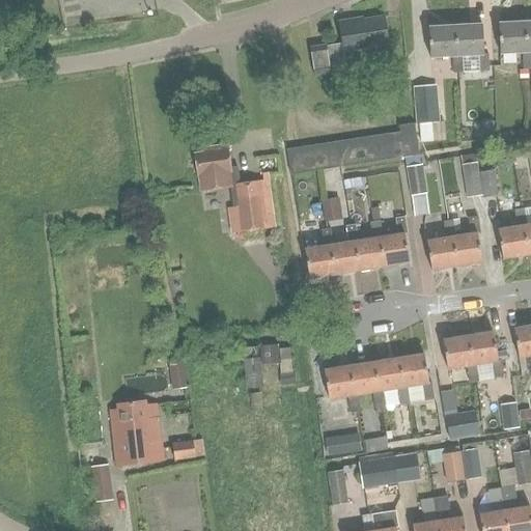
[(342,44),(310,49),(314,76),(329,73),(346,70),(343,52),(388,45),(384,17),(358,21),(355,26),(340,29),(342,44)]
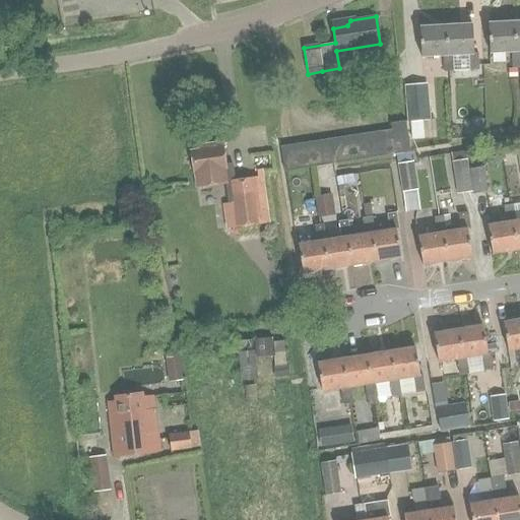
[(514,20),(489,21),(491,51),(511,50),(512,66),(519,65),(519,49),(516,50),(514,20)]
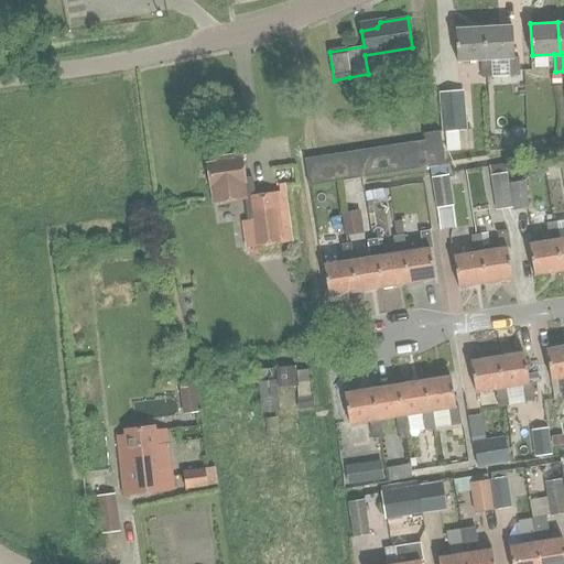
[(512,24),(484,26),(486,58),(491,58),(508,57),(509,75),(520,74),(519,55),(514,56),(512,24)]
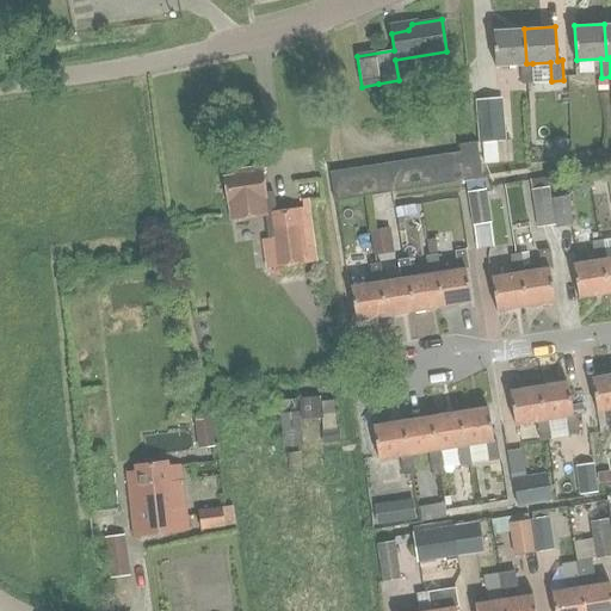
[(524,29),(493,30),(495,65),(520,63),(522,84),(532,82),(532,63),(526,63),(524,29)]
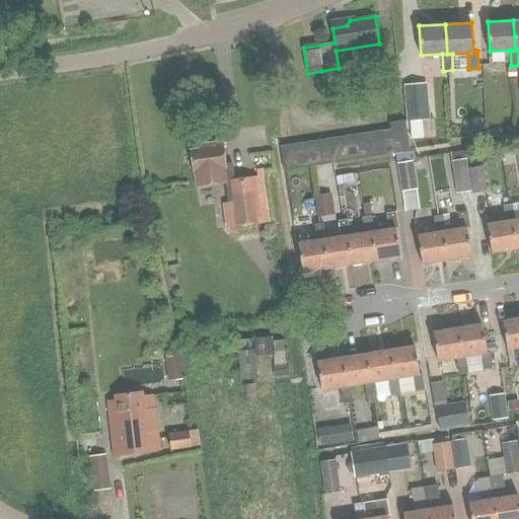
[(510,69),(508,69),(508,78),(517,77),(516,68),(510,69)]
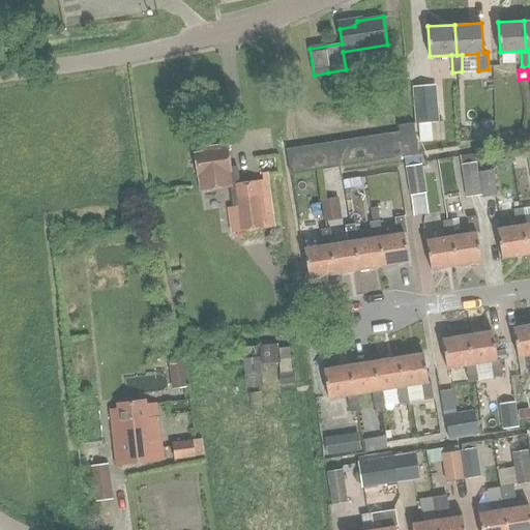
[(437,86),(415,88),(417,124),(439,122),(437,86)]
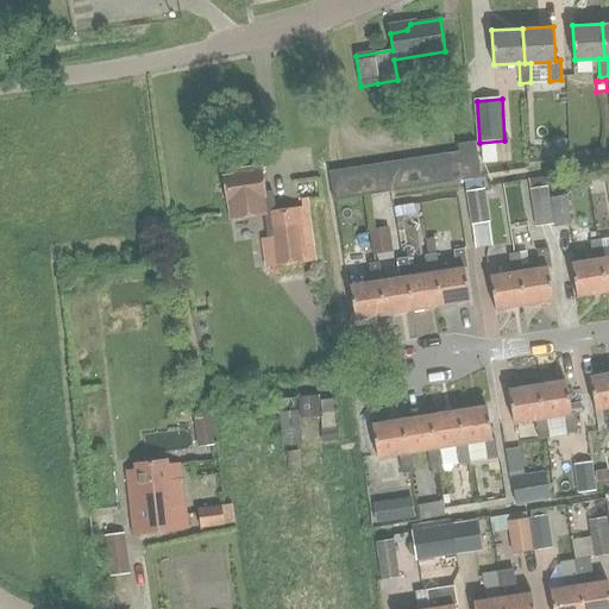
[(458,143),(459,151),(464,180),(481,176),(475,140),(458,143)]
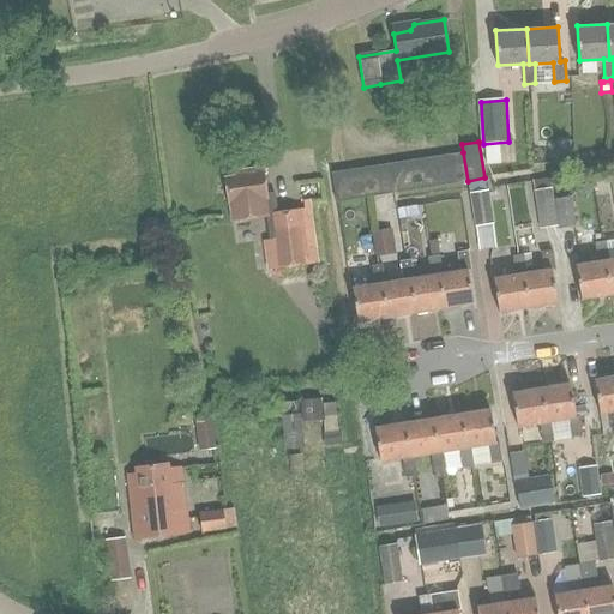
[(571,143),(555,143),(557,164),(572,163),(571,143)]
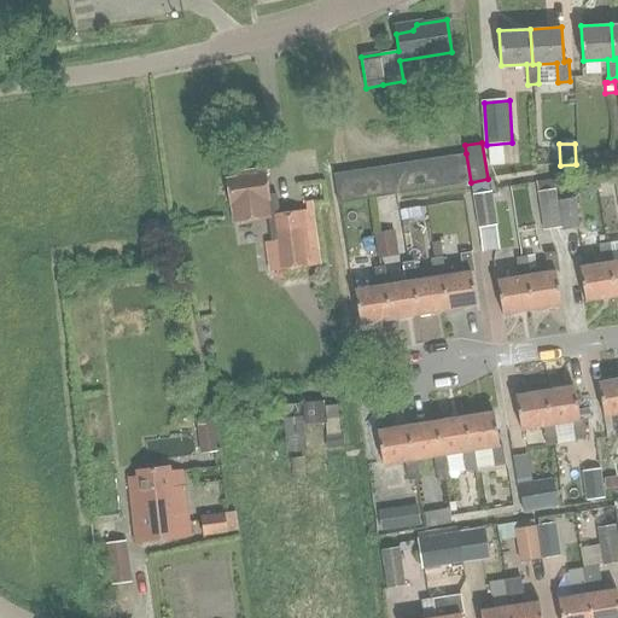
[(503,145),(488,145),(490,168),(505,167),(503,145)]
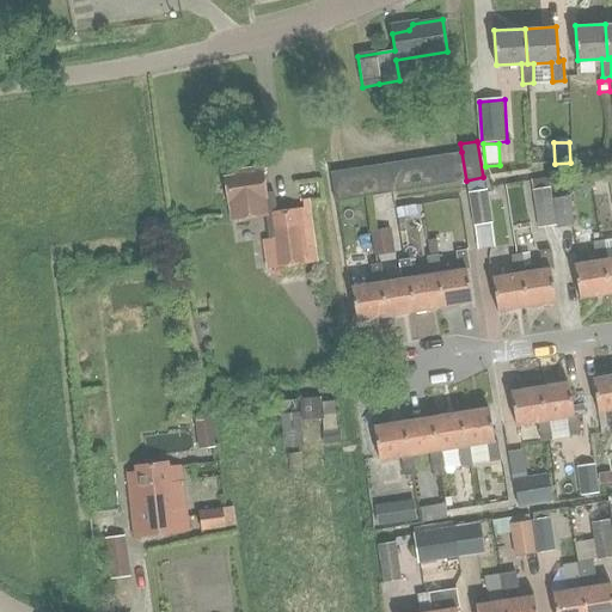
[(445,154),(450,183),(466,181),(461,152),(445,154)]
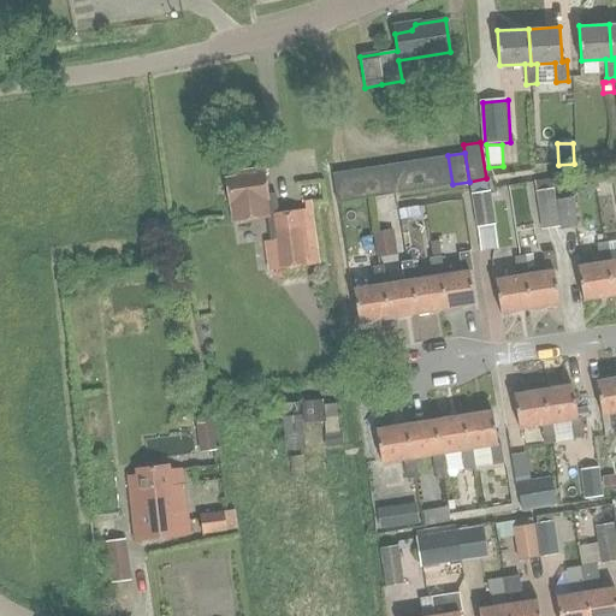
[(448,155),(432,158),(437,187),(452,184),(448,155)]
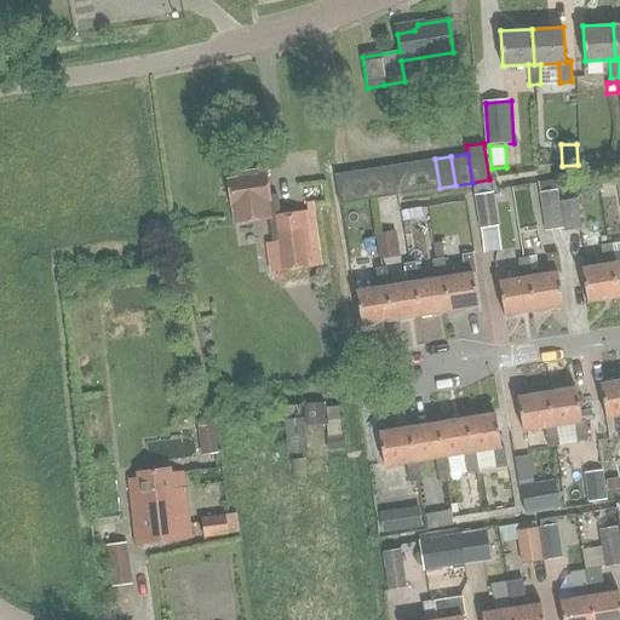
[(423,190),(440,188),(435,159),(418,161),(423,190)]
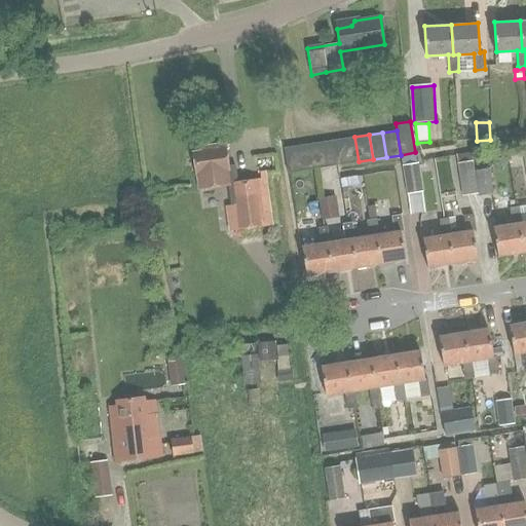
[(345,164),(359,161),(354,137),(341,140),(345,164)]
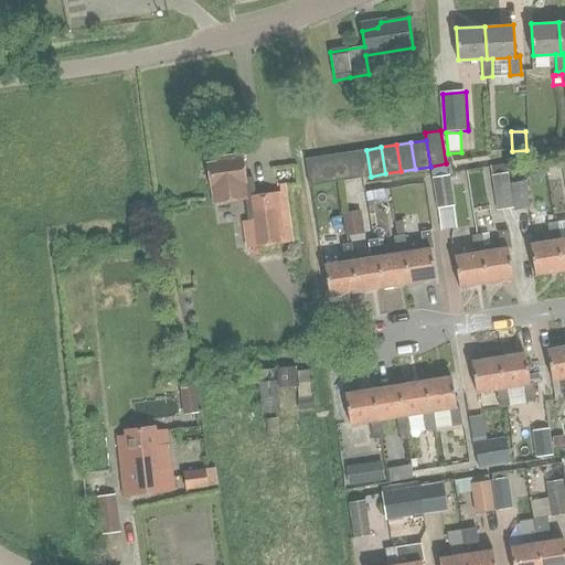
[(355,179),(371,177),(366,150),(351,152),(355,179)]
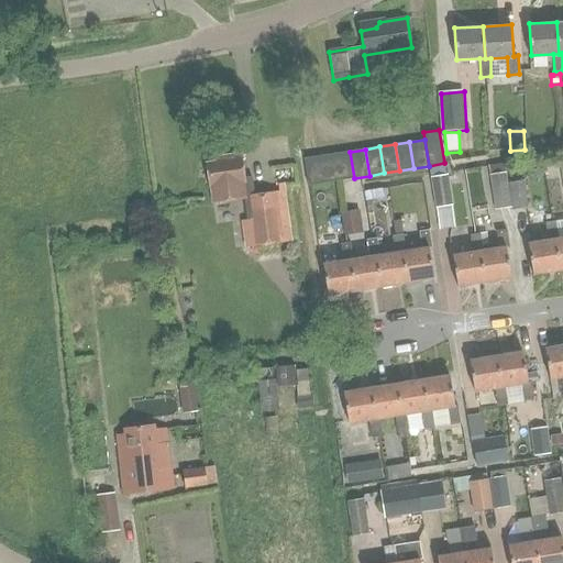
[(340,180),(354,178),(350,152),(335,154),(340,180)]
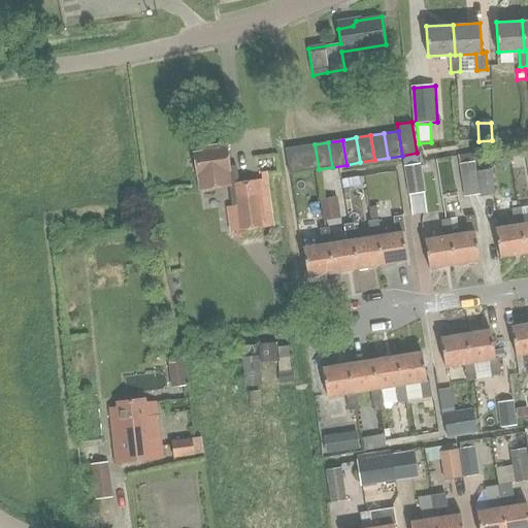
[(203,152),(194,153),(196,174),(197,174),(199,190),(229,186),(232,203),(236,203),(239,228),(262,225),(258,194),(256,182),(241,184),(241,183),(238,183),(235,166),(229,167),(225,143),(203,146),(203,152)]
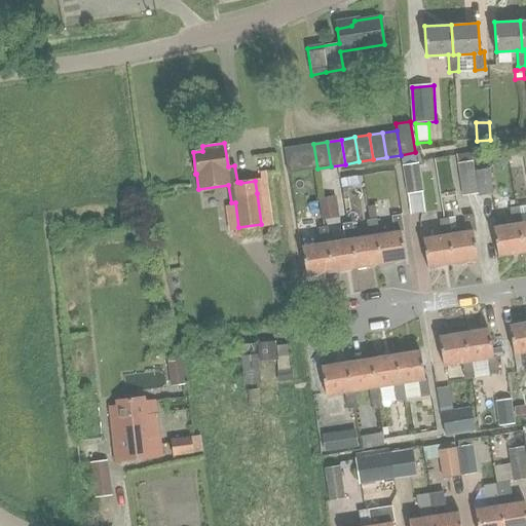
[(303,171),(317,168),(313,144),(299,146),(303,171)]
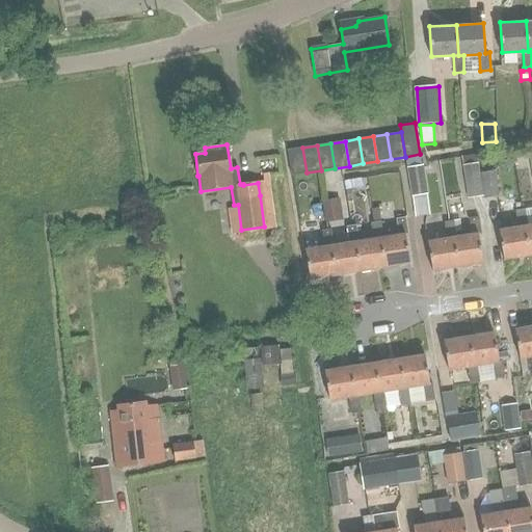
[(293,176),(307,173),(302,148),(289,151),(293,176)]
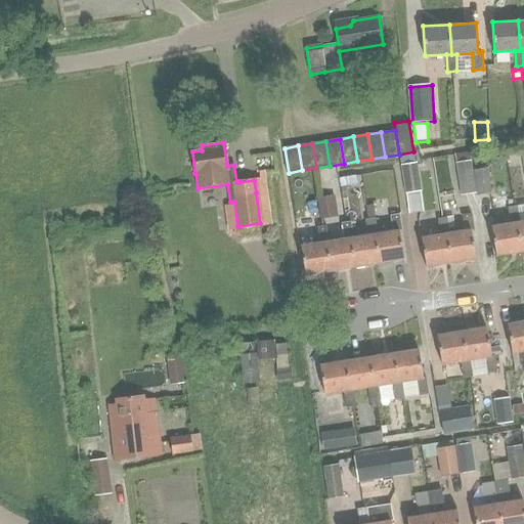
[(469,154),(454,156),(455,163),(461,163),(470,162),(469,154)]
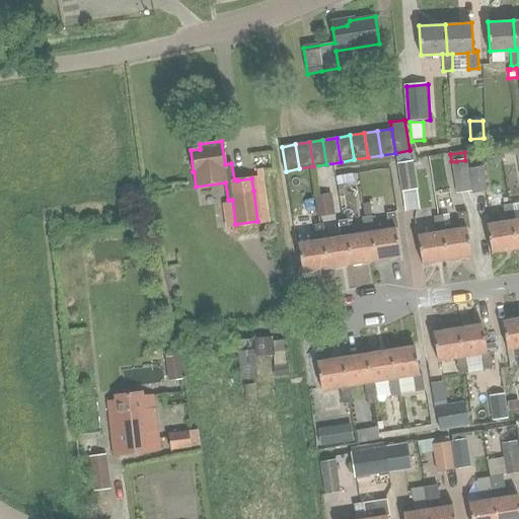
[(451,161),(455,194),(469,192),(465,160),(456,161),(451,161)]
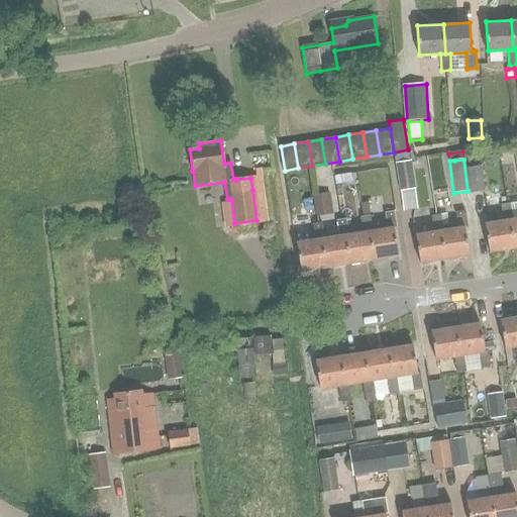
[(403,163),(396,164),(400,193),(401,193),(415,190),(416,190),(414,180),(411,162),(403,163)]
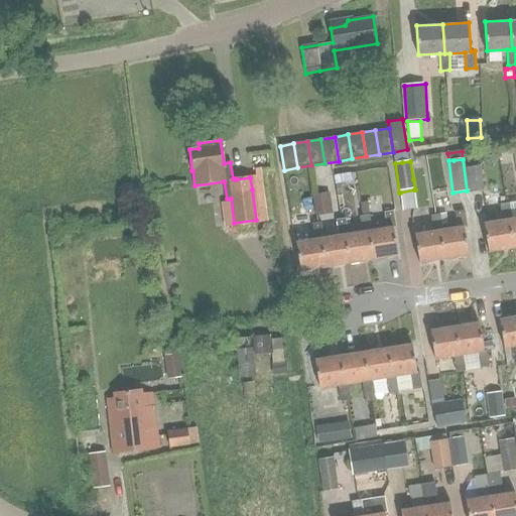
[(480,166),(467,167),(471,192),(483,190),(480,166)]
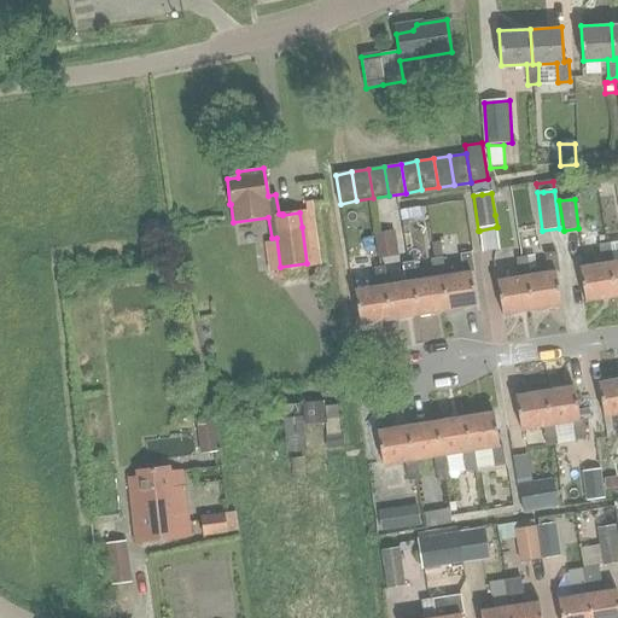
[(395,232),(377,234),(379,252),(397,250),(395,232)]
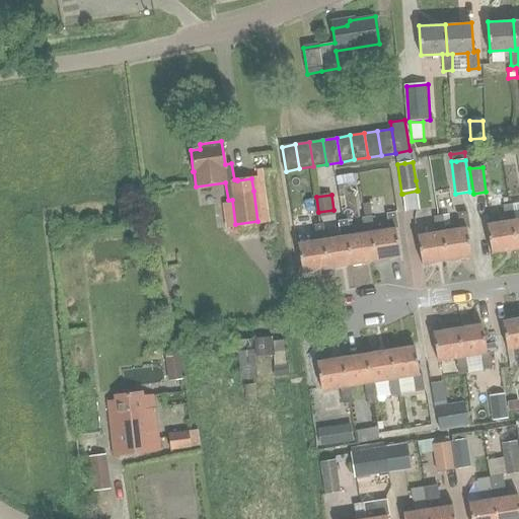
[(370,204),(363,205),(365,218),(372,217),(370,204)]
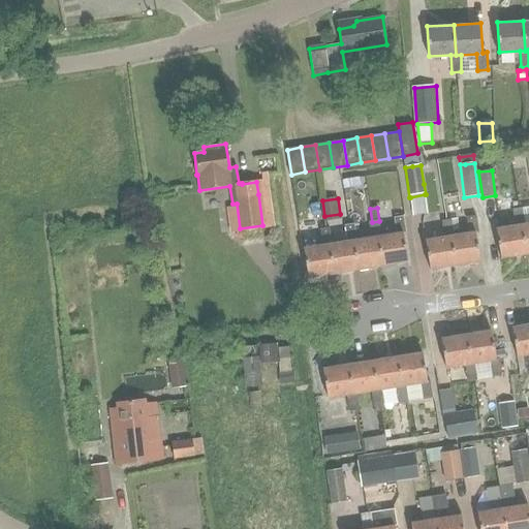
[(516,226),(497,229),(501,258),(526,254),(522,226),(525,225),(522,209),(512,210),(516,226)]
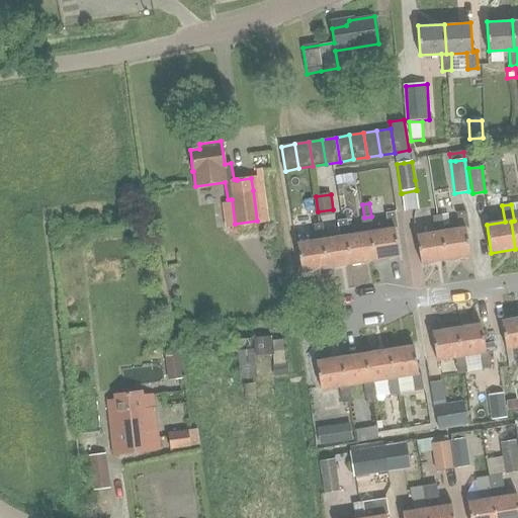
[(445,231),(442,232),(446,258),(469,254),(465,228),(468,227),(466,209),(456,211),(459,229),(445,231)]
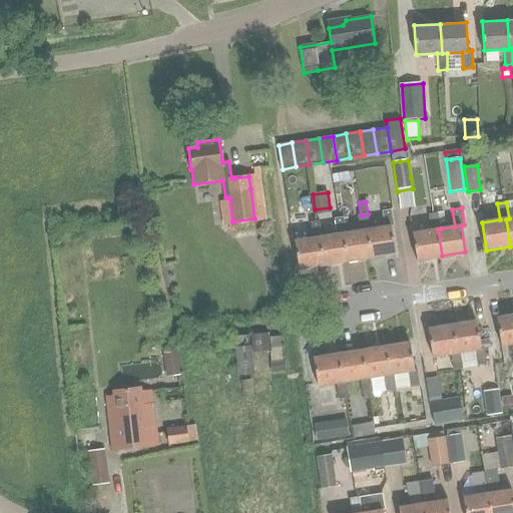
[(370,230),(367,231),(372,259),(395,254),(391,228),(394,227),(391,210),(382,212),(385,228),(370,230)]
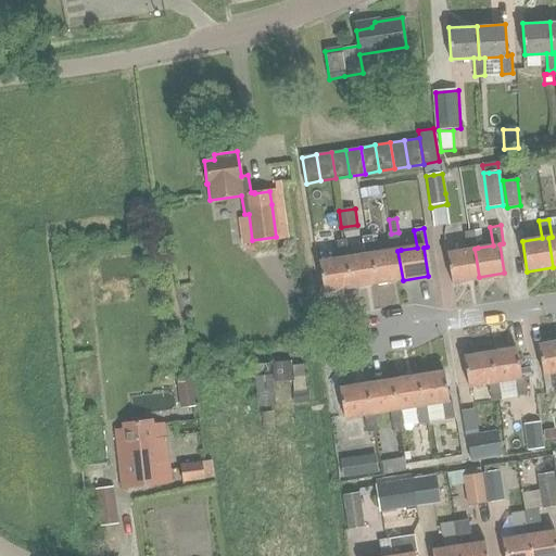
[(467,250),(446,253),(451,281),(479,277),(475,249),(478,248),(475,229),(465,230),(467,250)]
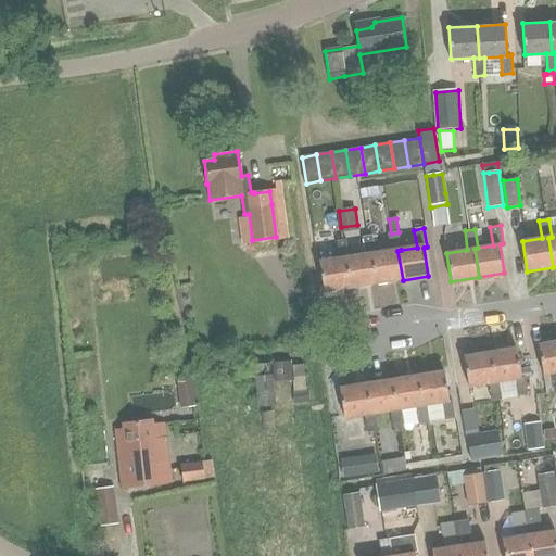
[(375,253),(371,254),(377,285),(403,280),(397,251),(401,250),(399,232),(391,234),(388,234),(391,251),(375,253)]
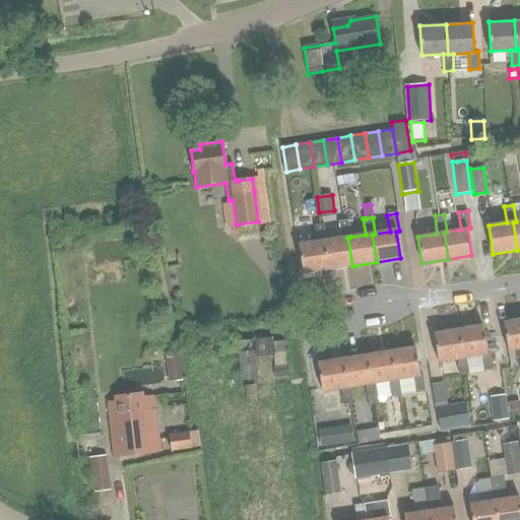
[(327,241),(324,242),(328,269),(352,266),(347,238),(350,237),(348,220),(339,222),(342,239),(327,241)]
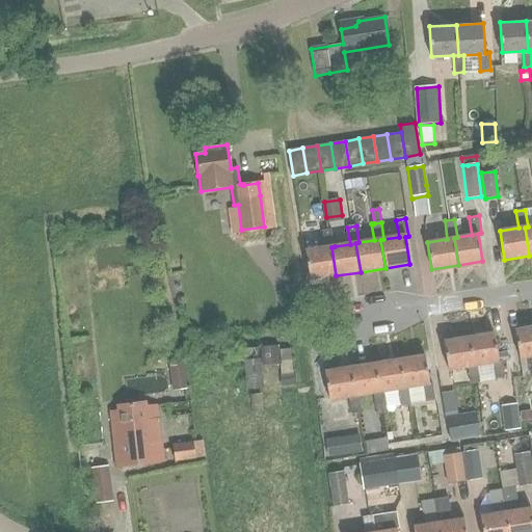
[(324,247),(304,250),(310,280),(336,275),(331,247),(335,246),(331,230),(321,231),(324,247)]
